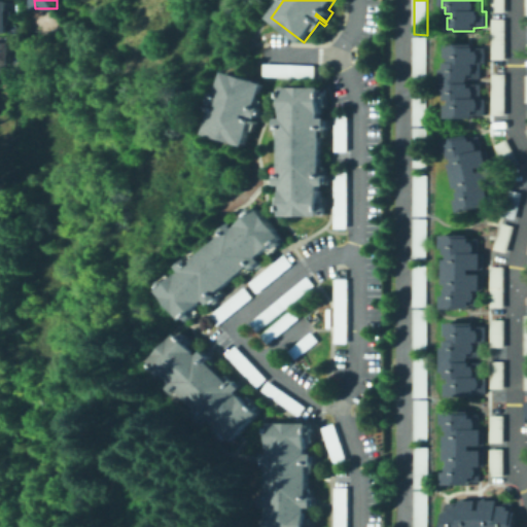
[(505,0),(505,13),(492,13),(492,0),(505,0)]
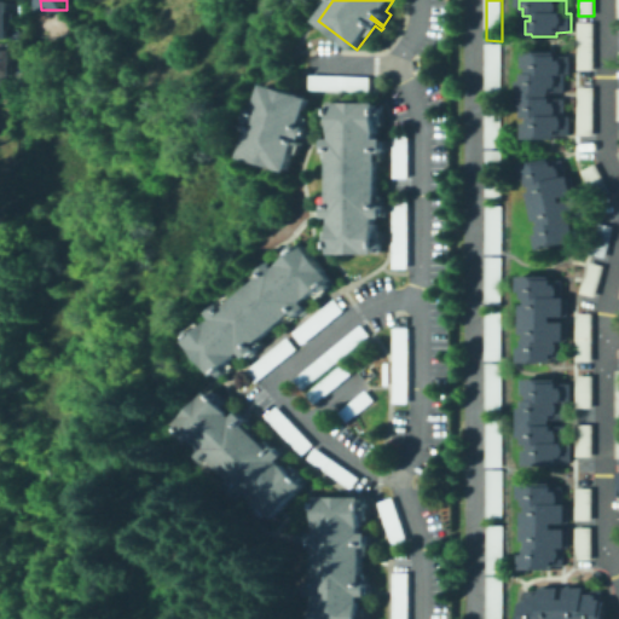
[(0,1),(10,1),(10,11),(11,11),(15,13),(15,19),(11,22),(10,22),(10,39),(0,39),(0,1)]
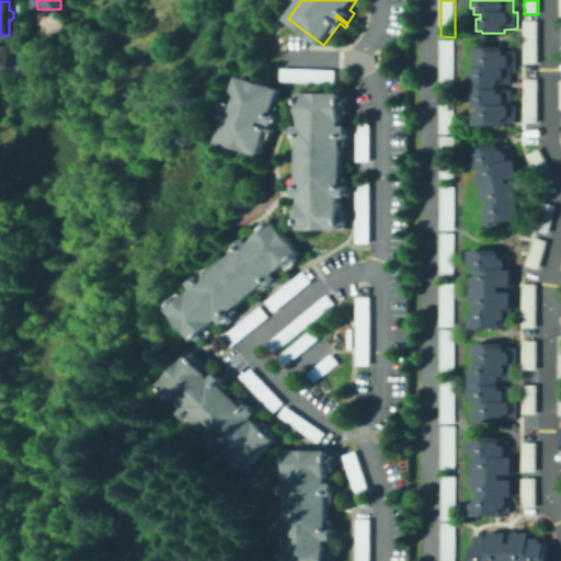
[(538,21),(538,64),(524,65),(524,21),(538,21)]
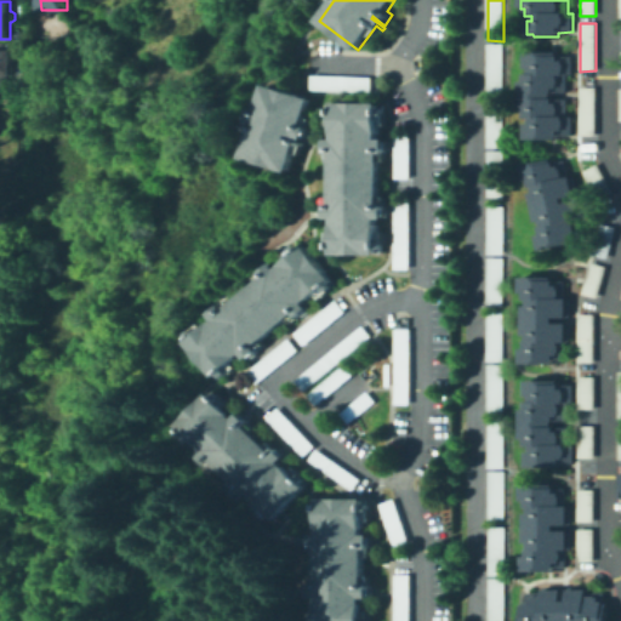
[(502,45),(503,92),(488,92),(488,45),(502,45)]
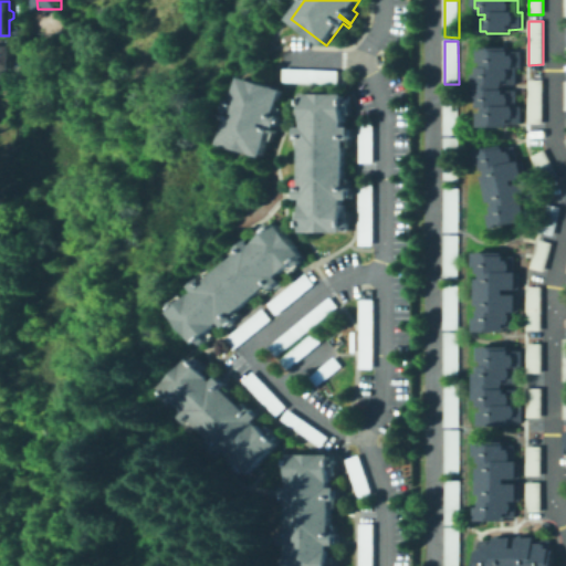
[(0,45),(21,45),(22,54),(13,54),(13,70),(7,70),(7,79),(0,79),(0,45)]
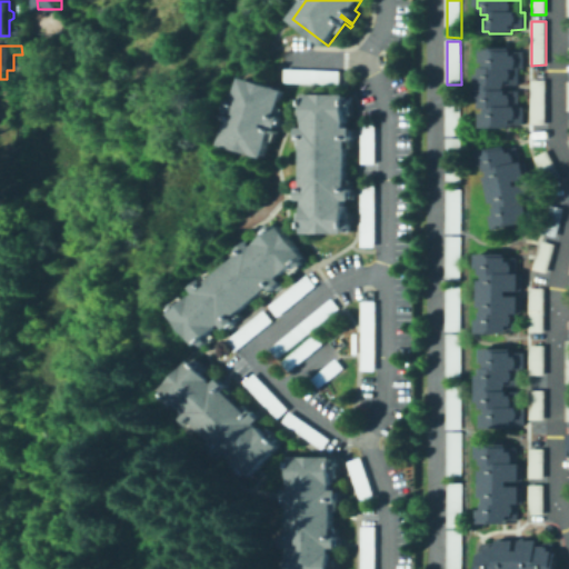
[(482,49),(512,49),(512,53),(525,52),(525,70),(519,70),(519,88),(515,88),(515,87),(507,87),(507,91),(521,91),(521,108),(525,108),(525,125),(512,125),(512,129),(489,129),(489,127),(483,127),(483,115),(488,115),(488,110),(480,110),(480,103),(478,103),(478,76),(482,76),(482,69),(488,69),(488,63),(482,63),(482,49)]
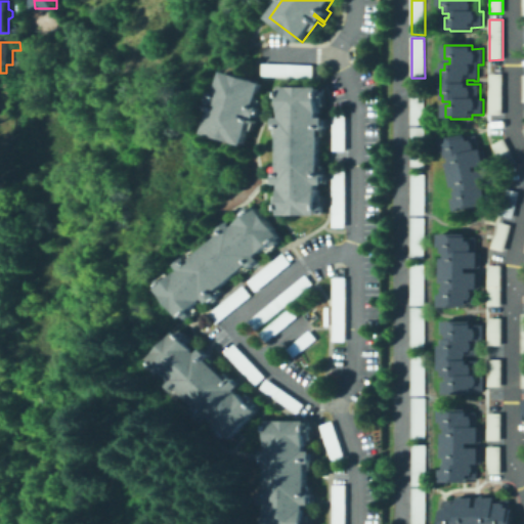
[(315,66),(314,78),(263,76),(263,62),(315,66)]
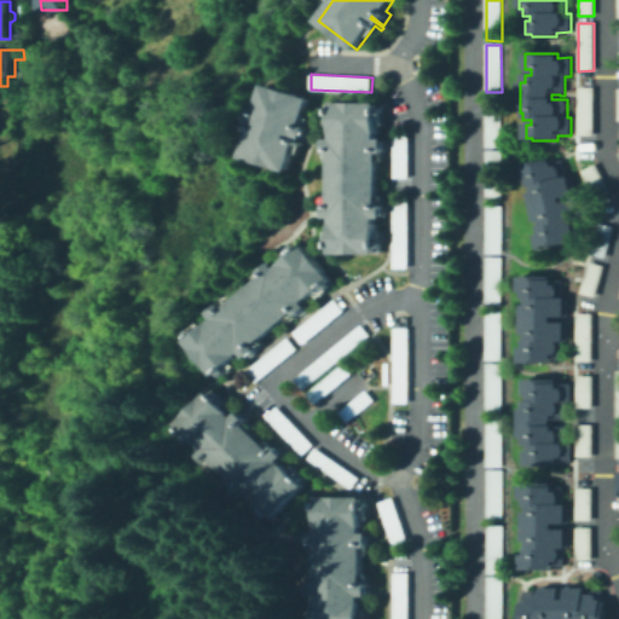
[(313,98),(304,125),(310,127),(305,139),(293,136),(291,138),(306,143),(305,145),(299,143),(290,172),(244,157),(253,129),(246,127),(247,123),(261,128),(262,126),(249,122),(254,108),(258,110),(266,82),(313,98)]
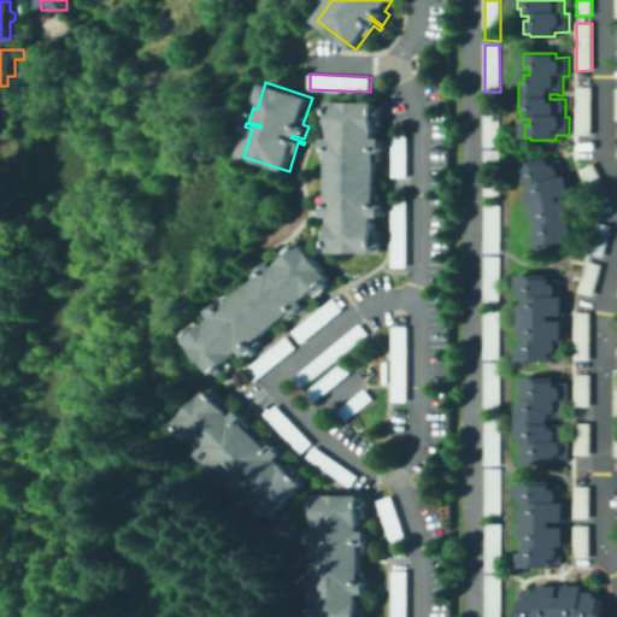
[(592,87),(593,135),(577,135),(576,88),(592,87)]
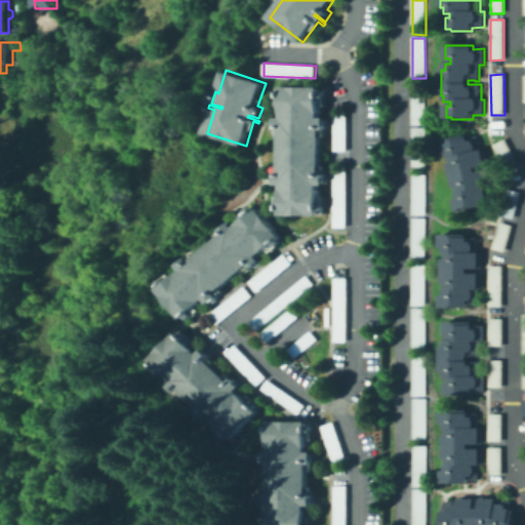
[(426,85),(426,125),(412,125),(412,85),(426,85)]
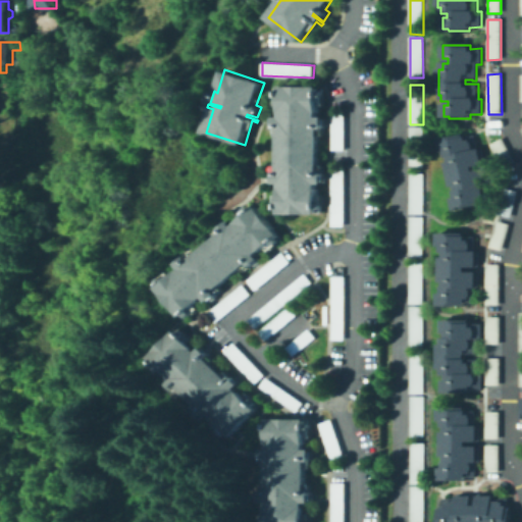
[(320,87),(320,91),(325,91),(325,97),(320,97),(320,117),(326,117),(326,128),(321,128),(321,171),(326,171),(326,184),(320,184),(320,203),(325,203),(325,209),(320,209),(320,213),(282,213),(282,209),(277,209),(276,203),(282,203),(282,184),(276,184),(276,171),(280,171),(280,128),(277,128),(276,116),(282,116),(282,97),(277,97),(277,91),(282,91),(282,87),(320,87)]
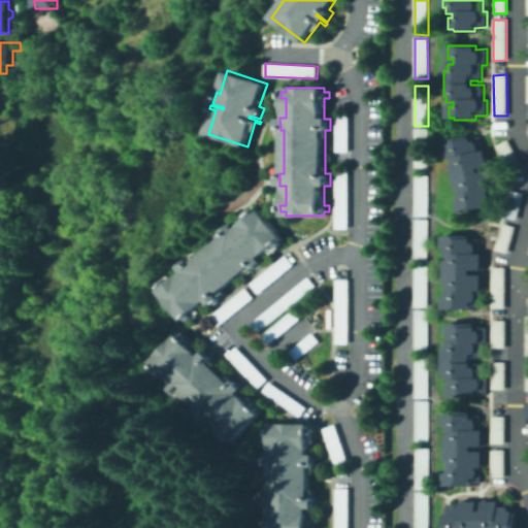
[(350,112),(350,152),(336,152),(336,112),(350,112)]
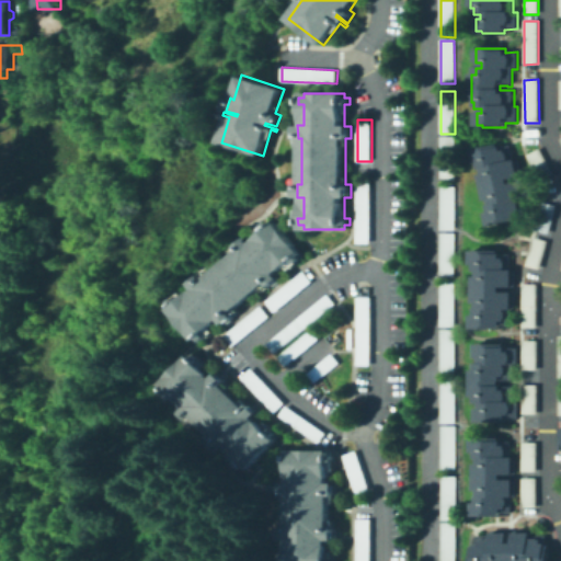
[(454,137),(455,181),(441,181),(439,137),(454,137)]
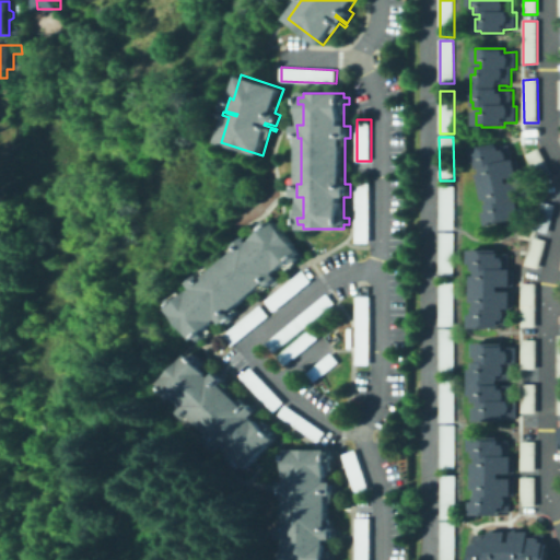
[(500,143),(500,147),(508,144),(512,160),(515,160),(520,176),(511,178),(512,184),(521,182),(525,199),(523,199),(526,213),(518,216),(520,219),(488,225),(485,213),(490,212),(488,205),(490,205),(489,199),(485,201),(478,175),(482,174),(481,170),(479,170),(478,163),(473,164),(470,150),(500,143)]
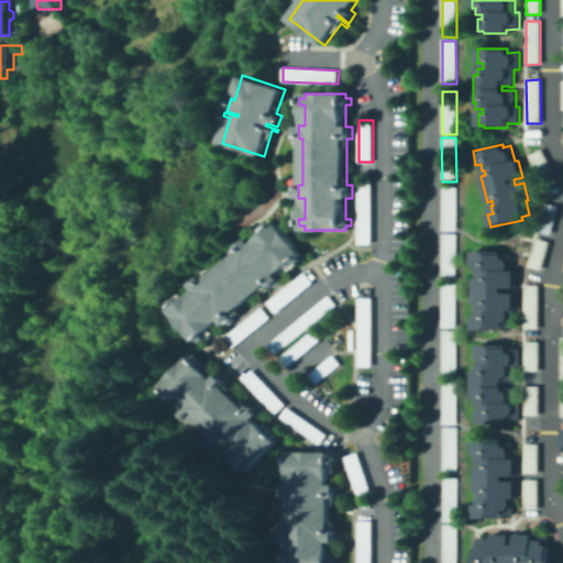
[(556,175),(543,181),(530,156),(542,150),(556,175)]
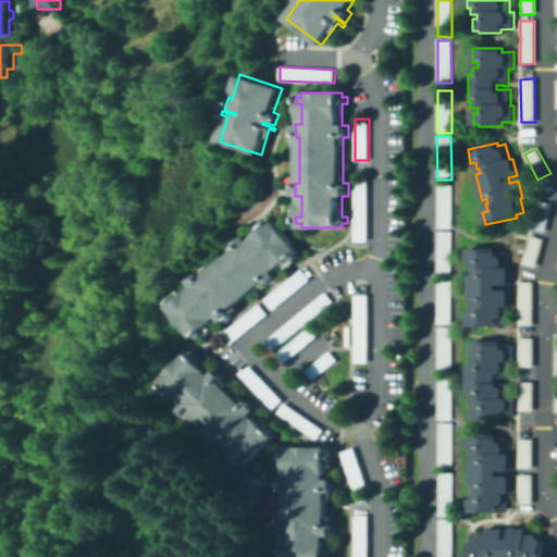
[(370,181),(369,242),(355,242),(355,181),(370,181)]
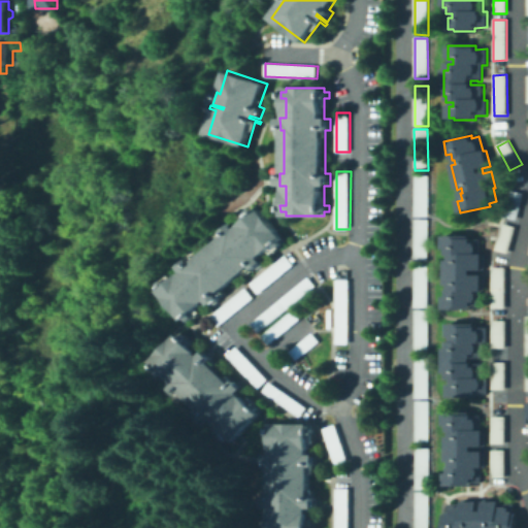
[(428,176),(428,217),(415,217),(415,176),(428,176)]
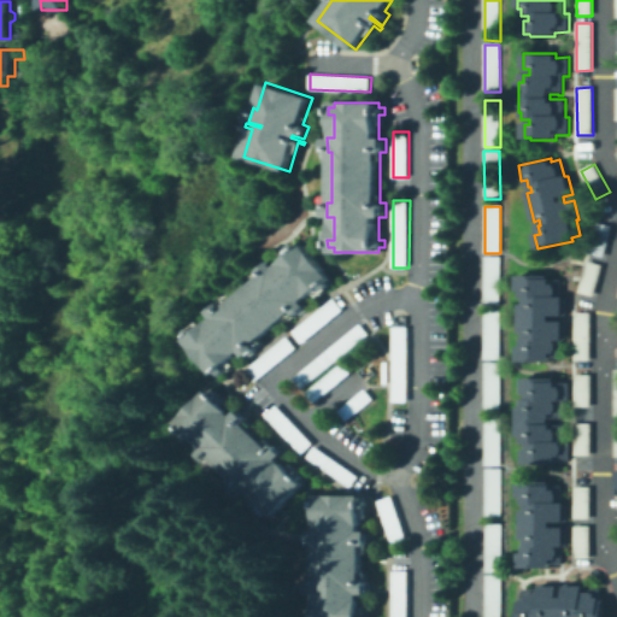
[(612,227),(605,258),(589,254),(597,223),(612,227)]
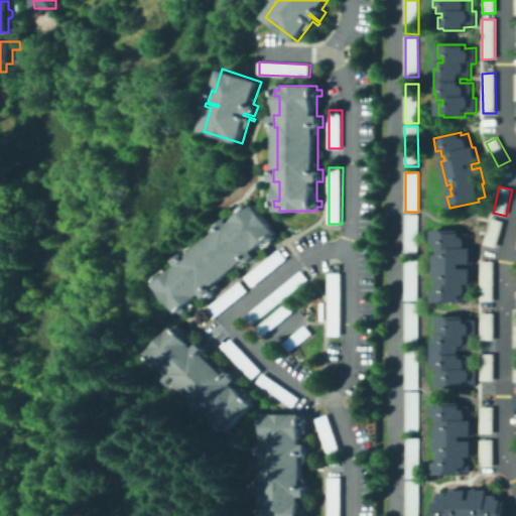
[(247,204),(250,207),(254,204),(278,233),(274,236),(278,240),(274,244),(270,240),(256,251),(260,256),(251,264),(248,260),(215,287),(218,291),(209,299),(205,293),(189,306),(192,310),(188,313),(185,309),(181,312),(158,284),(162,281),(158,277),(162,274),(166,278),(180,266),(176,261),(186,253),(188,256),(222,230),(219,227),(229,219),(232,223),(246,211),(243,207),(247,204)]
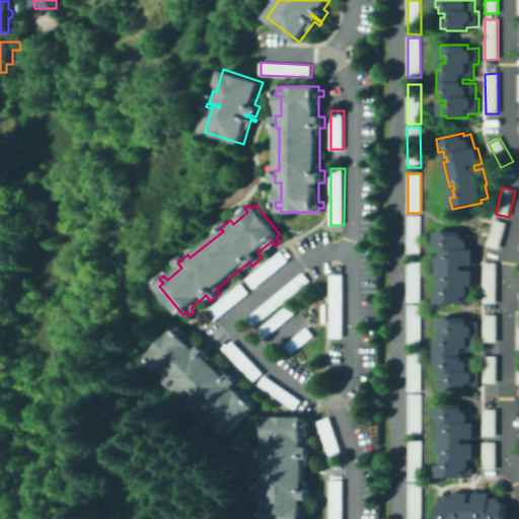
[(421,216),(421,256),(408,256),(408,216),(421,216)]
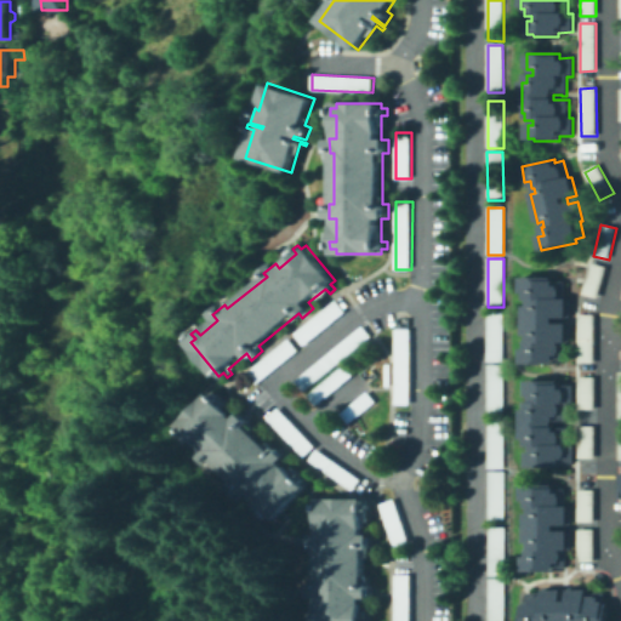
[(608,267),(599,298),(584,295),(592,263),(608,267)]
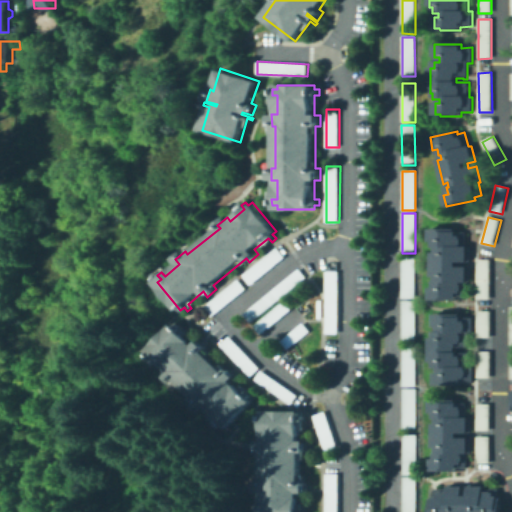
[(469,246),(469,263),(460,263),(460,267),(469,267),(469,283),(467,282),(467,297),(459,297),(459,300),(430,300),(430,288),(435,288),(435,282),(437,282),(437,277),(432,277),(433,253),(437,253),(437,248),(435,248),(434,242),(430,242),(430,229),(458,229),(458,232),(465,232),(465,246),(469,246)]
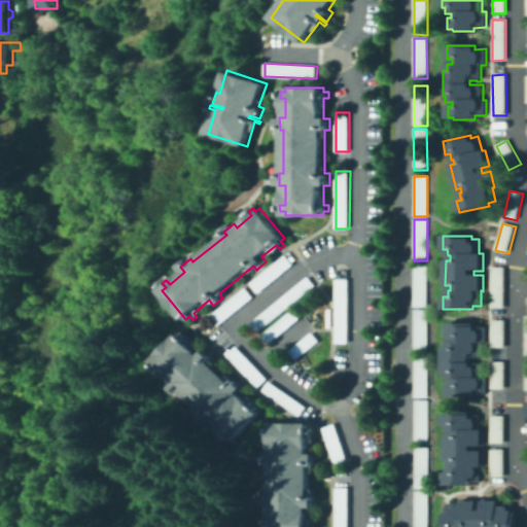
[(294,265),(259,293),(251,283),(286,255),(294,265)]
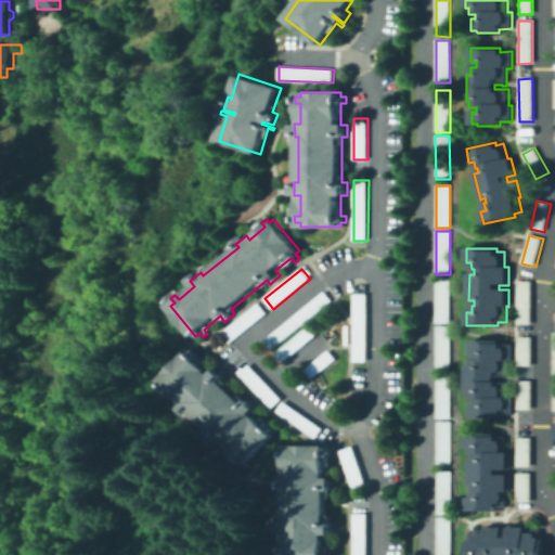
[(450,281),(450,324),(436,324),(436,281),(450,281)]
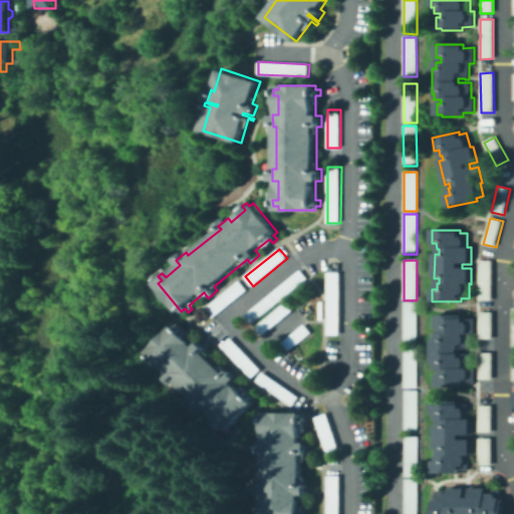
[(493,281),(493,300),(480,300),(480,261),(494,261),(493,281)]
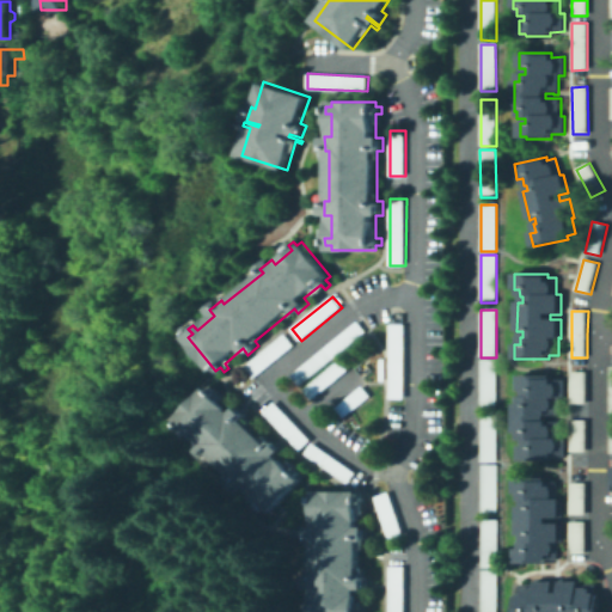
[(367,331),(301,385),(293,374),(359,320),(367,331)]
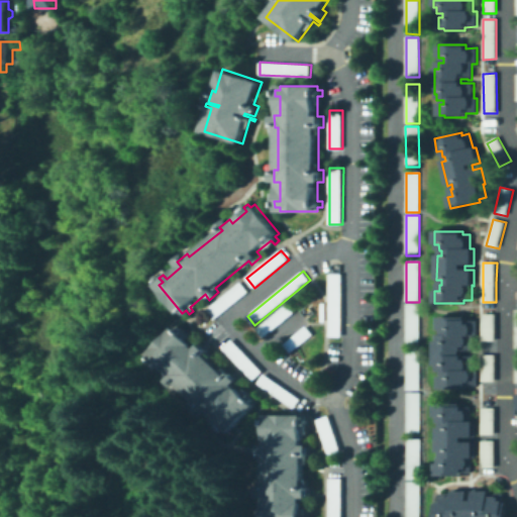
[(343,274),(342,337),(329,337),(330,274),(343,274)]
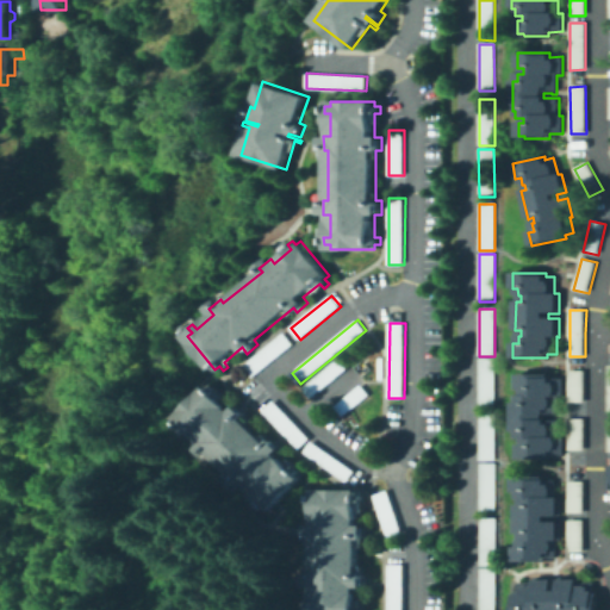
[(296,344),(255,378),(246,366),(285,332),(296,344)]
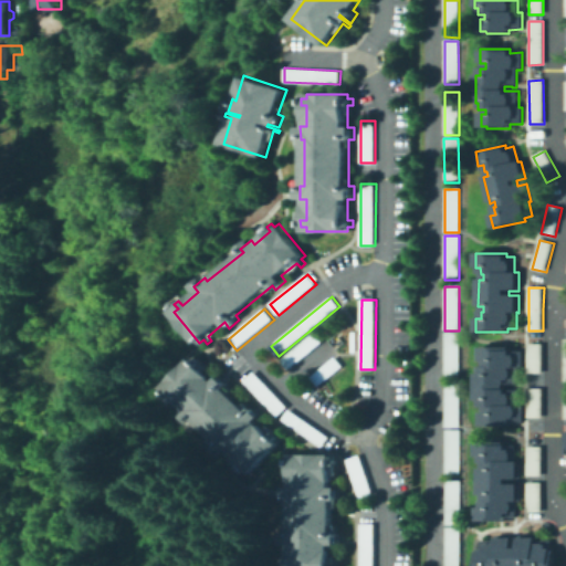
[(323,342),(290,370),(282,360),(315,333),(323,342)]
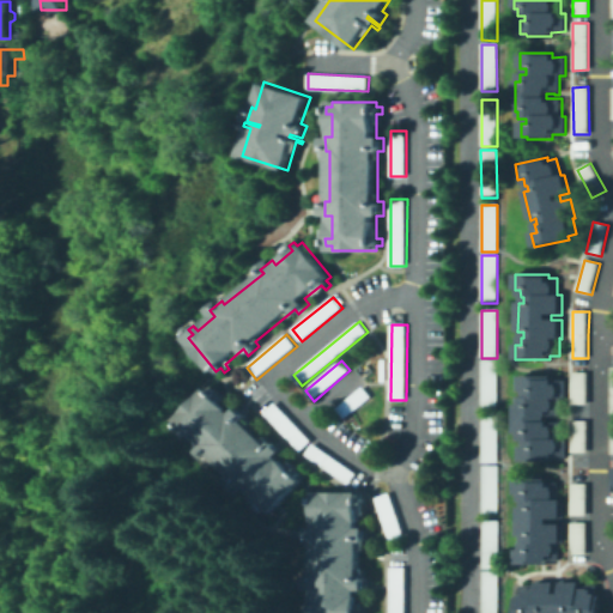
[(497,360),(497,408),(481,408),(481,360),(497,360)]
